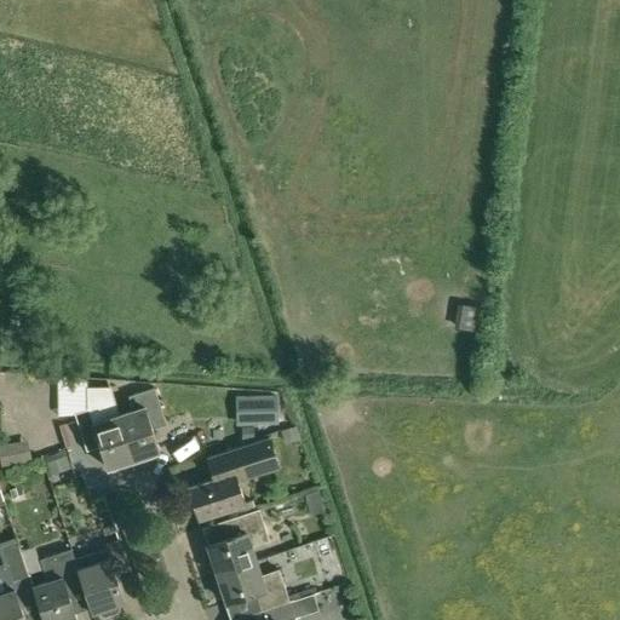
[(454,306),(454,323),(471,325),(471,306),(454,306)]
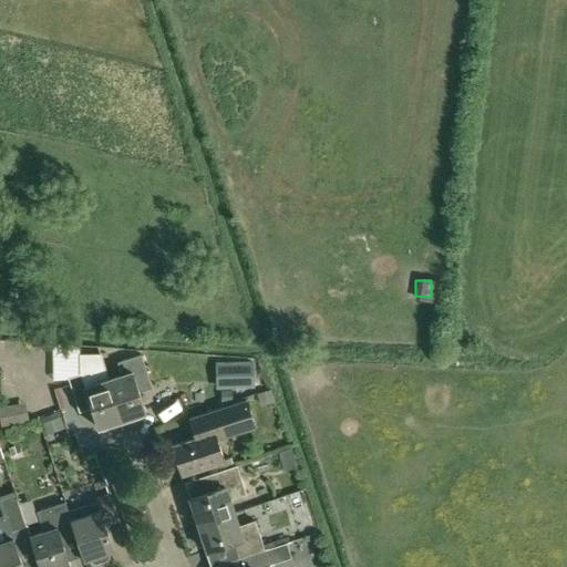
[(121,375),(109,379),(107,379),(121,420),(145,412),(135,384),(148,380),(141,354),(116,362),(121,375)]
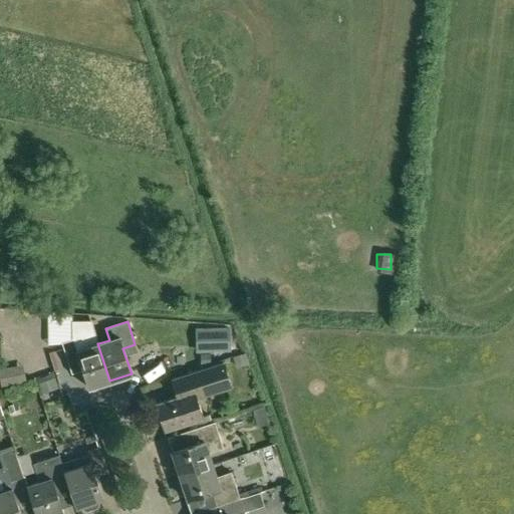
[(88,388),(109,380),(97,343),(98,343),(91,323),(71,322),(70,339),(60,342),(68,365),(79,361),(88,388)]
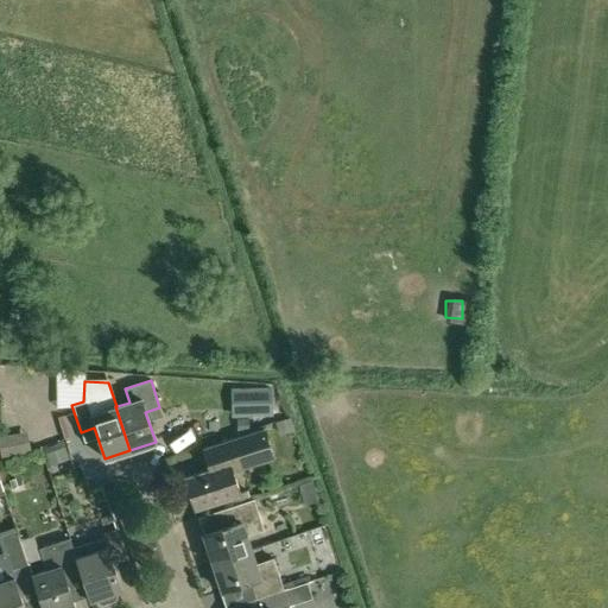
[(272,387),(246,387),(247,417),(273,416),(272,387)]
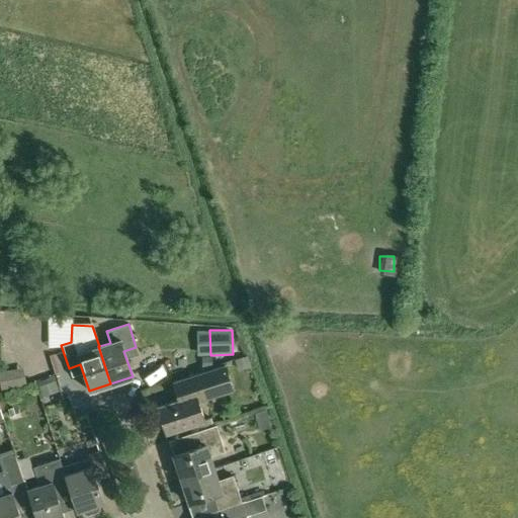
[(247,356),(235,360),(238,371),(250,367),(247,356)]
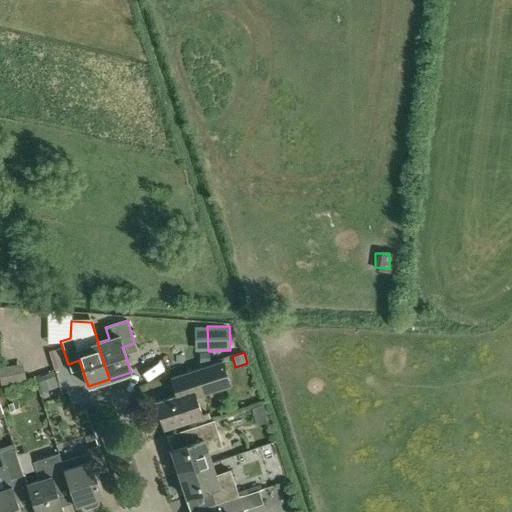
[(200,353),(200,363),(210,363),(209,353),(200,353)]
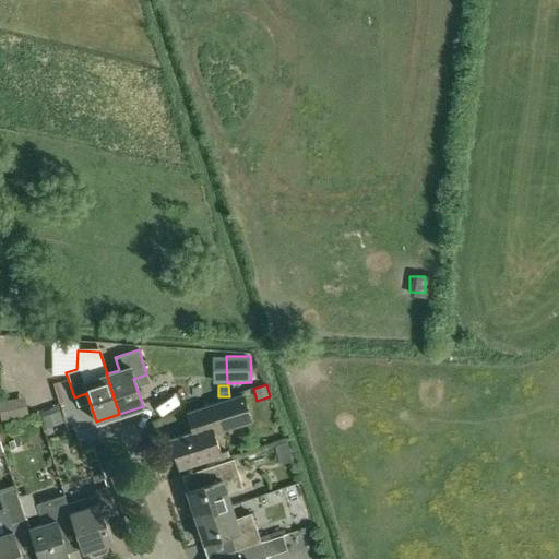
[(180,467),(221,454),(214,435),(251,423),(241,394),(192,409),(199,429),(170,438),(180,467)]
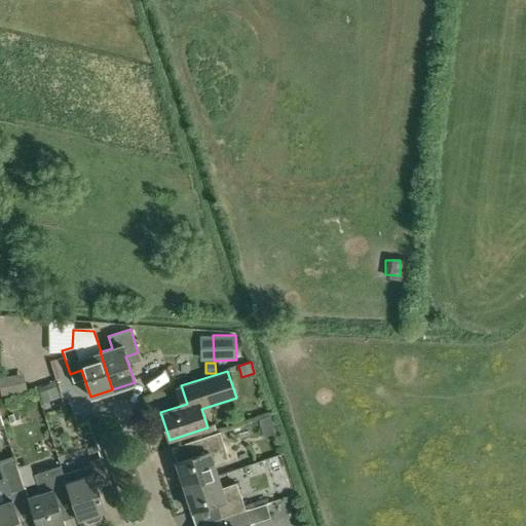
[(0,388),(1,396),(16,392),(13,375),(0,377),(0,388)]
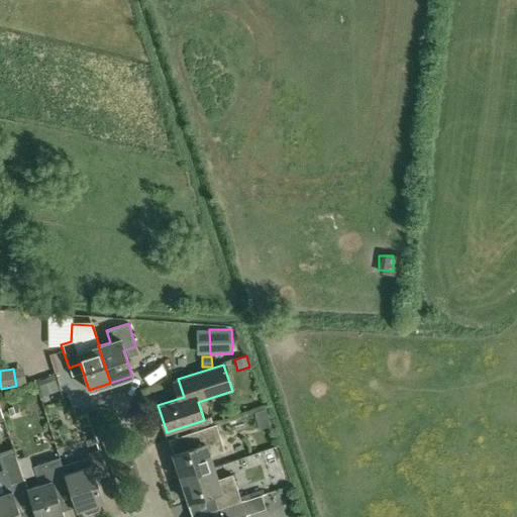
[(53,376),(36,381),(41,396),(58,391),(53,376)]
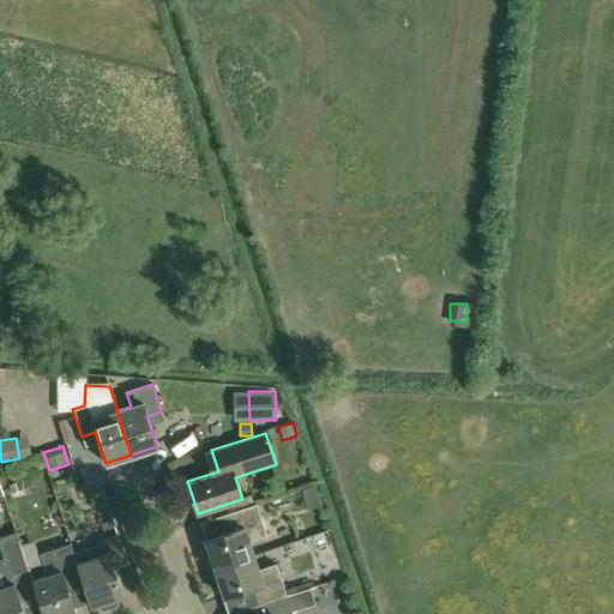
[(256,505),(228,513),(234,530),(205,539),(215,569),(256,555),(251,541),(266,535),(256,505)]
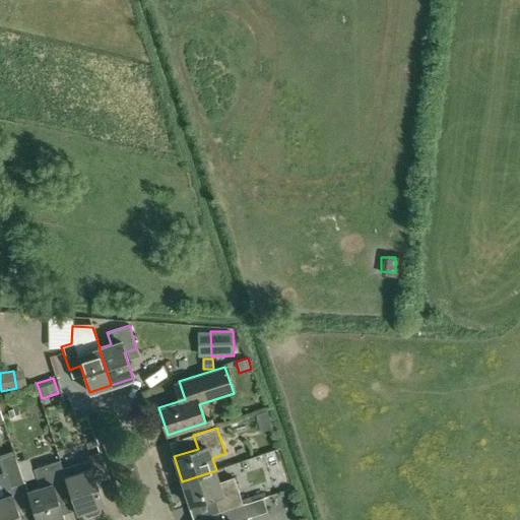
[(87,461),(62,470),(64,477),(68,490),(75,511),(76,514),(81,512),(83,516),(86,517),(96,513),(99,511),(98,507),(103,505),(94,482),(108,477),(99,453),(86,458),(87,461)]
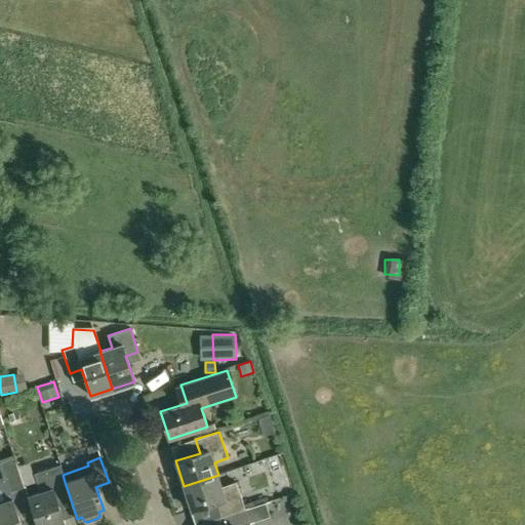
[(0,467),(4,480),(0,481),(0,524),(19,524),(15,513),(31,508),(28,498),(24,486),(23,486),(15,467),(12,458),(0,461),(0,467)]
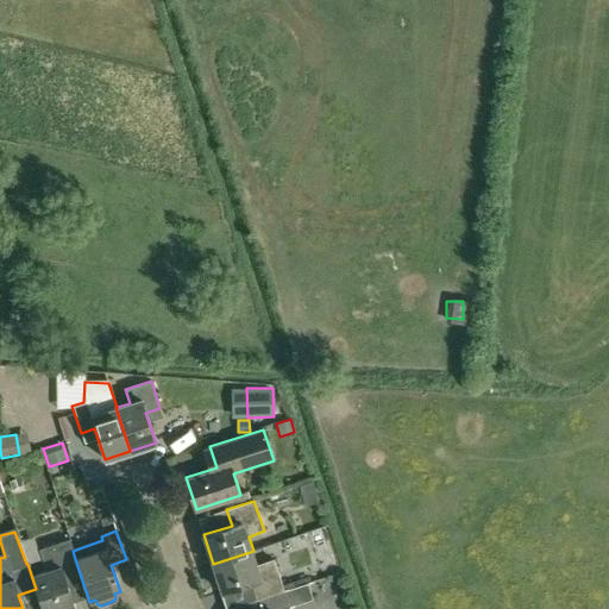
[(48,572),(32,578),(36,589),(42,608),(69,608),(73,608),(71,603),(63,579),(80,573),(75,559),(73,551),(70,546),(69,541),(56,545),(44,550),(39,551),(48,572)]
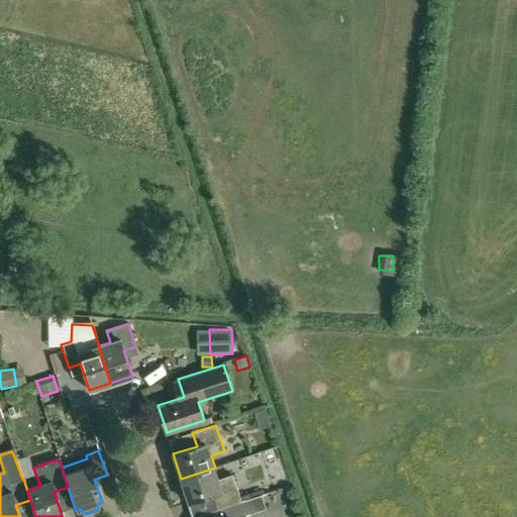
[(213,495),(217,508),(241,500),(233,476),(219,480),(215,468),(181,479),(189,503),(213,495)]
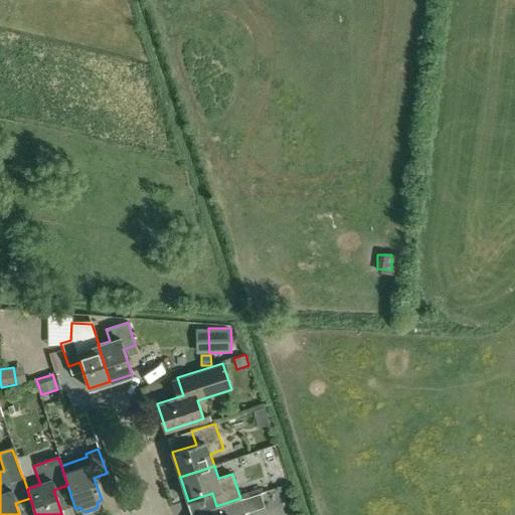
[(245,514),(245,512),(248,511),(244,497),(240,498),(216,506),(219,514),(245,514)]
